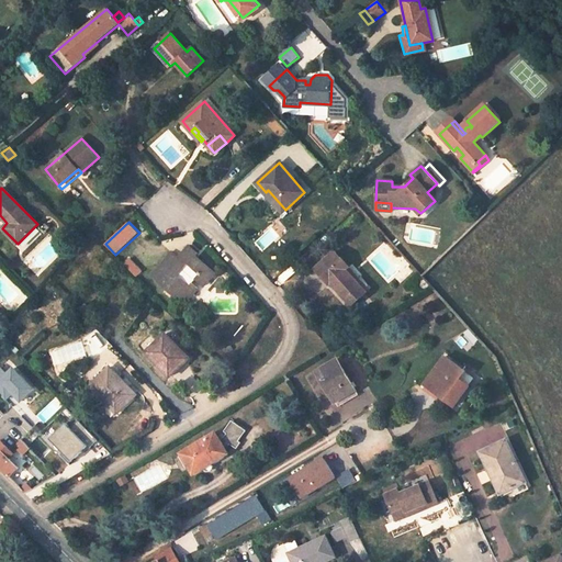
[(152,276),(177,298),(179,295),(183,300),(188,294),(190,296),(198,288),(192,283),(190,285),(178,276),(188,265),(200,274),(195,279),(203,287),(215,272),(195,255),(198,253),(190,246),(179,258),(172,251),(152,276)]
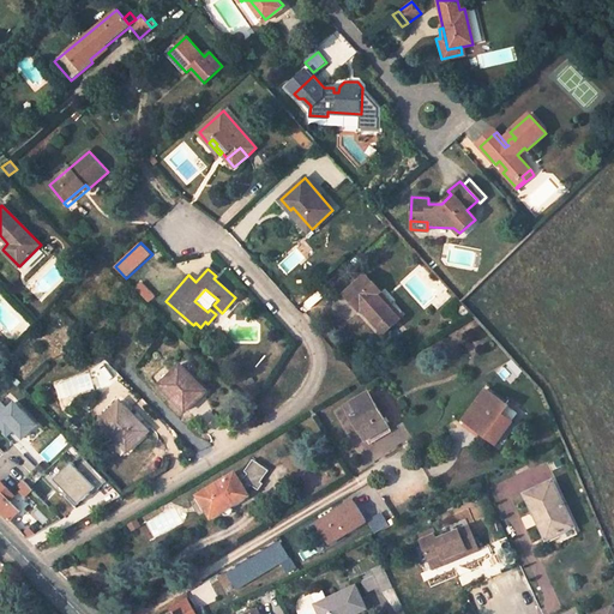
[(383,292),(366,275),(345,294),(361,311),(362,309),(378,326),(392,314),(377,296),(383,292)]
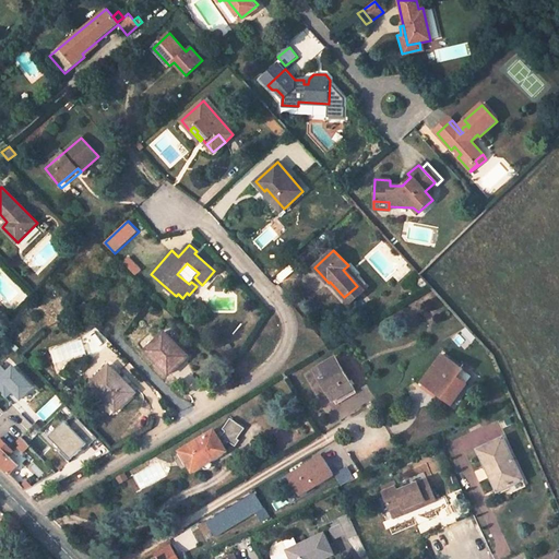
[(349,304),(368,287),(348,265),(343,270),(357,286),(344,297),(349,304)]
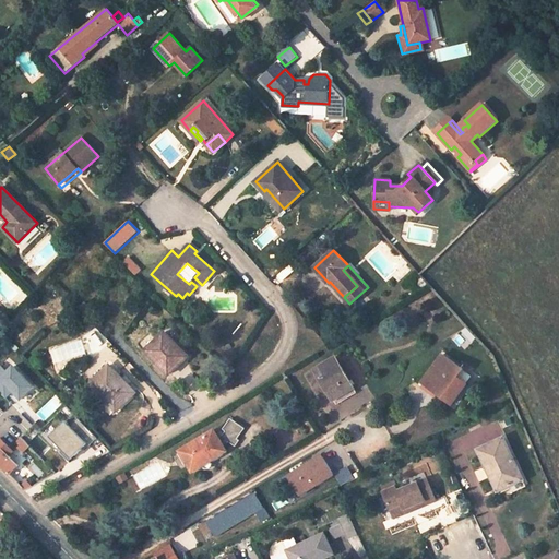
[(94,312),(84,302),(78,308),(88,319),(94,312)]
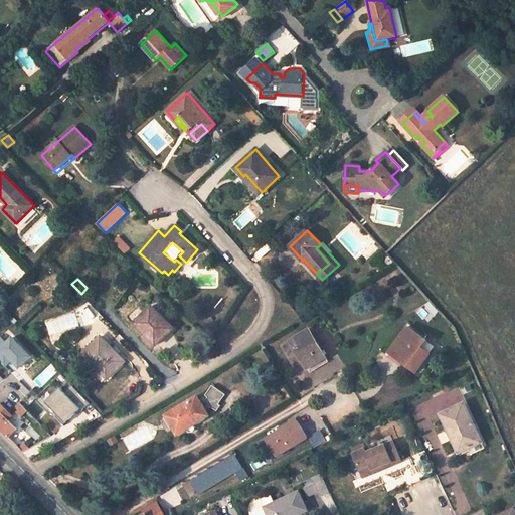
[(134,322),(155,345),(170,331),(162,322),(164,319),(152,305),(134,322)]
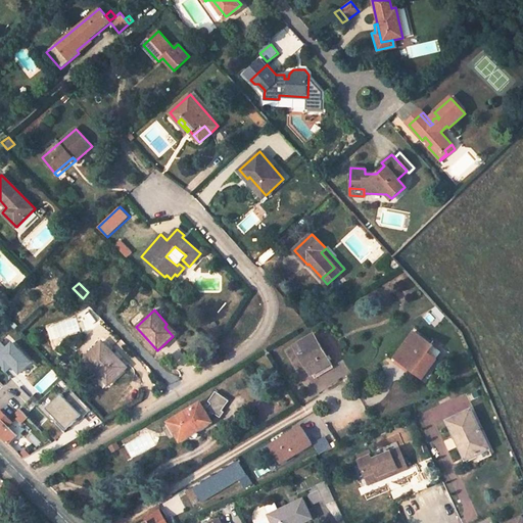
[(176,333),(167,324),(164,327),(173,336),(176,333)]
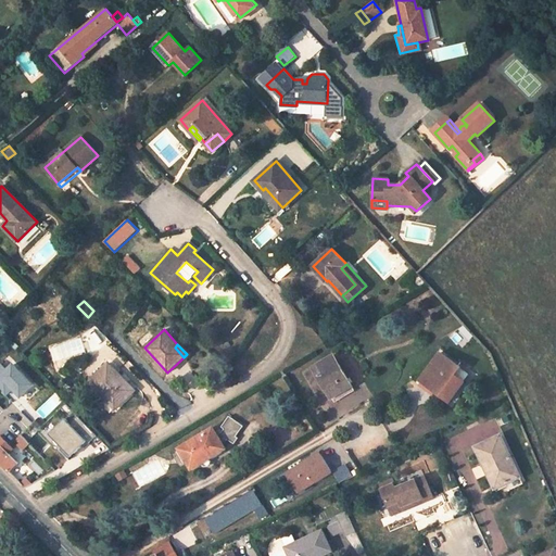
[(462,368),(441,353),(420,381),(432,390),(434,387),(442,393),(440,395),(450,403),(465,381),(456,375),(462,368)]
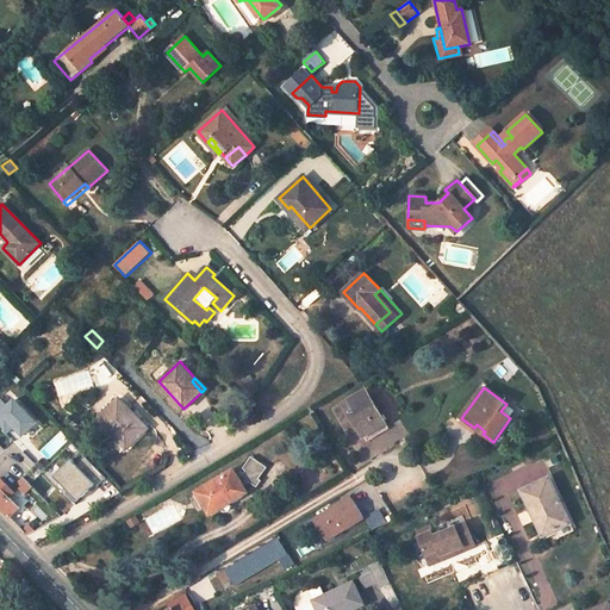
[(388,427),(366,390),(344,403),(363,435),(377,427),(380,431),(388,427)]
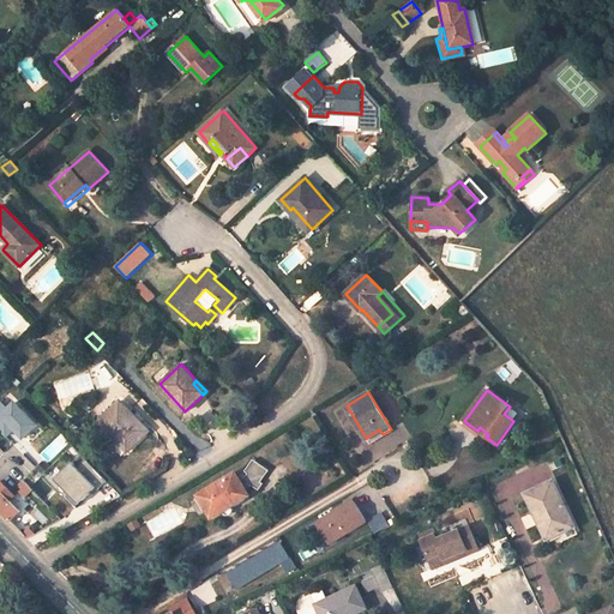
[(0,402),(0,423),(6,432),(12,427),(24,443),(42,428),(19,401),(7,409),(2,402),(0,402)]
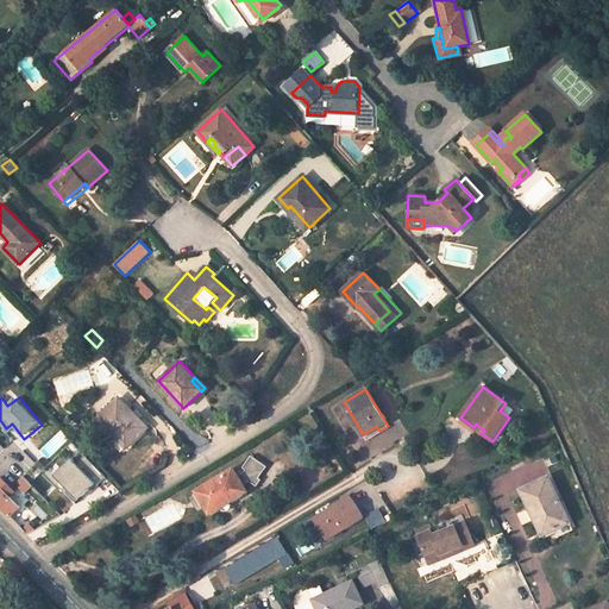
[(98,418),(127,447),(148,427),(119,397),(98,418)]
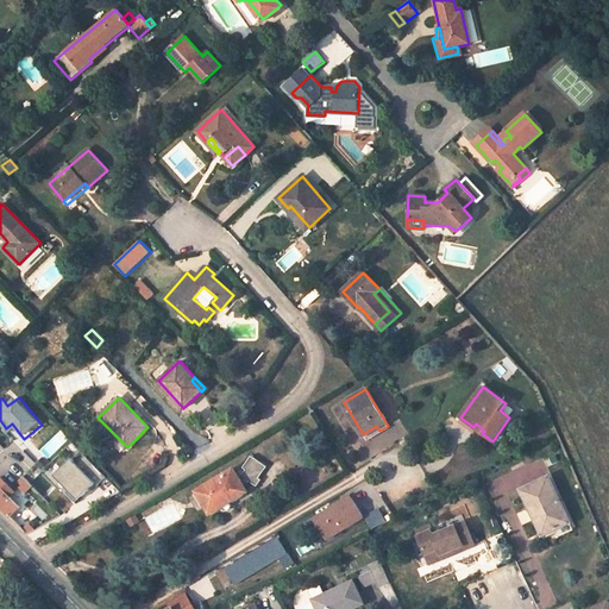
[(20,439),(8,451),(17,460),(29,449),(20,439)]
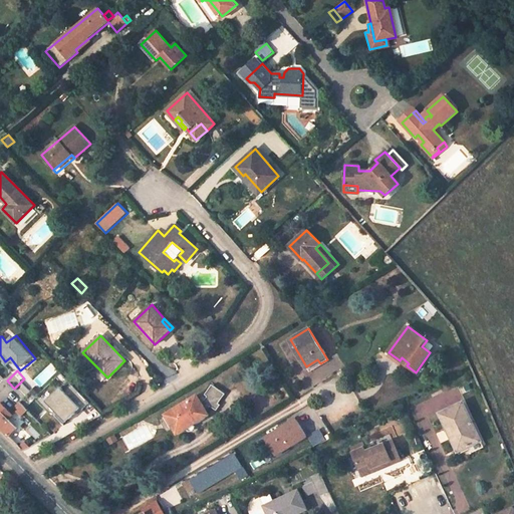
[(10,392),(27,410),(41,396),(24,378),(14,389),(10,392)]
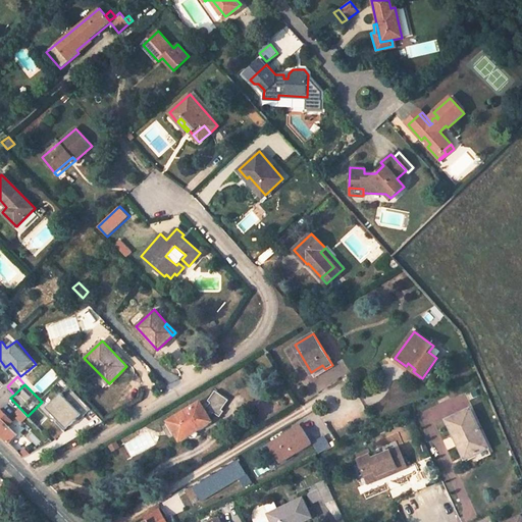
[(201,402),(169,421),(180,439),(212,420),(207,413),(212,411),(220,416),(224,411),(222,409),(228,400),(215,390),(208,401),(211,402),(208,406),(204,408),(201,402)]
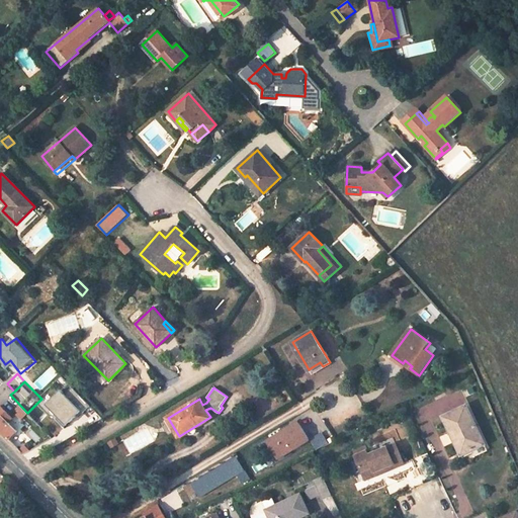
[(59,392),(44,405),(65,425),(79,412),(59,392)]
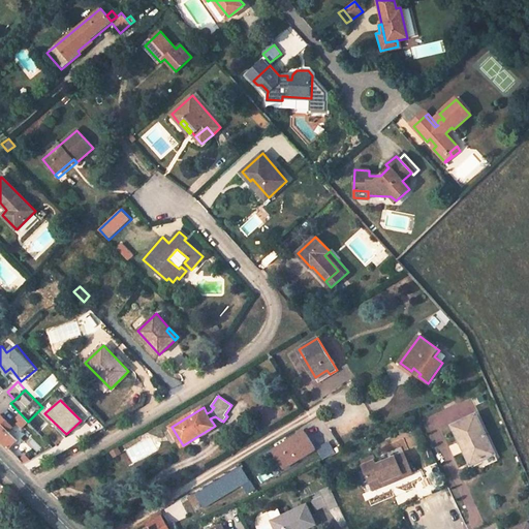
[(16,424),(3,410),(0,413),(0,414),(12,427),(16,424)]
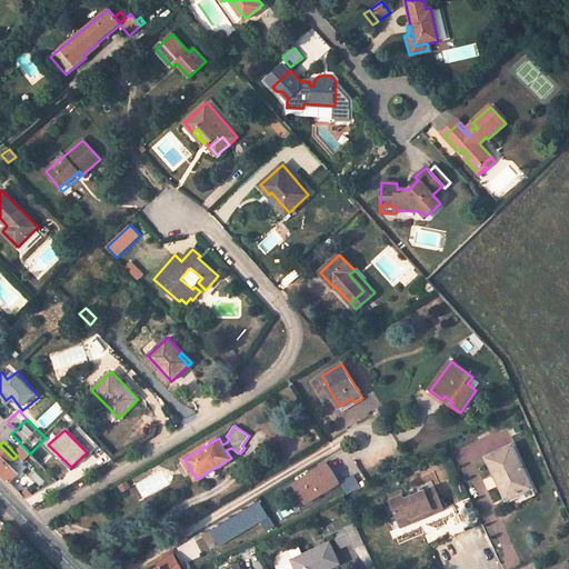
[(532,488),(512,445),(486,457),(493,472),(499,470),(505,481),(502,481),(508,495),(517,491),(518,495),(521,493),(532,488)]
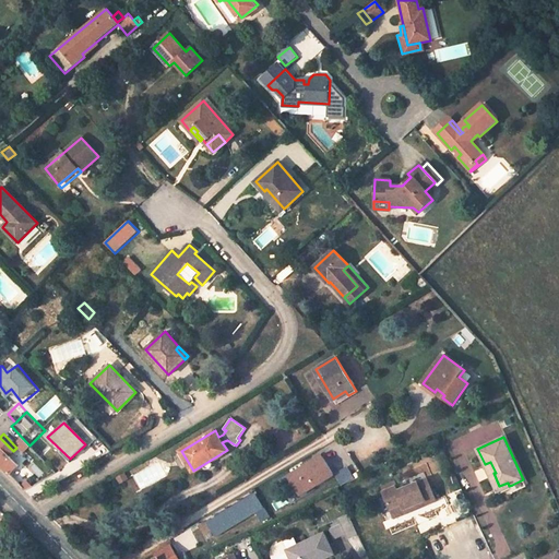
[(0,466),(9,475),(16,467),(19,465),(9,455),(13,451),(0,438),(0,466)]
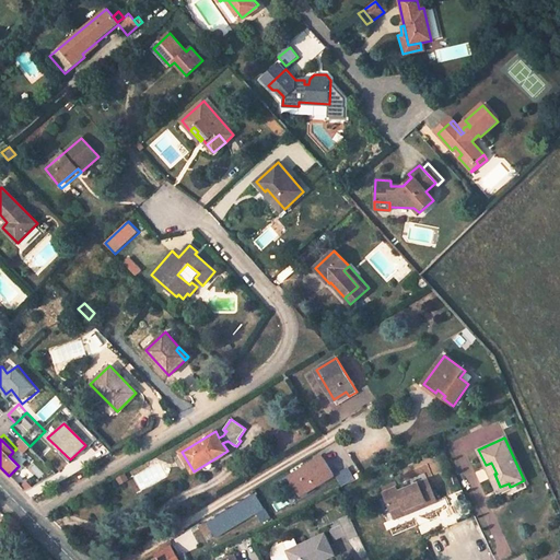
[(301,496),(334,475),(323,456),(290,476),(301,496)]
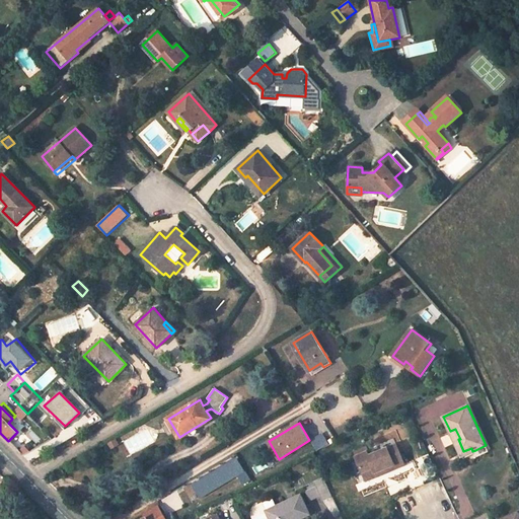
[(8,441),(27,460),(33,453),(15,434),(8,441)]
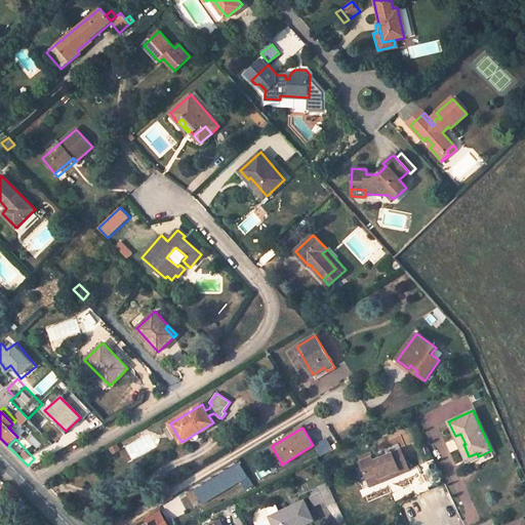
[(401,449),(374,460),(372,457),(362,461),(371,485),(382,481),(380,477),(400,470),(401,473),(409,470),(401,449)]
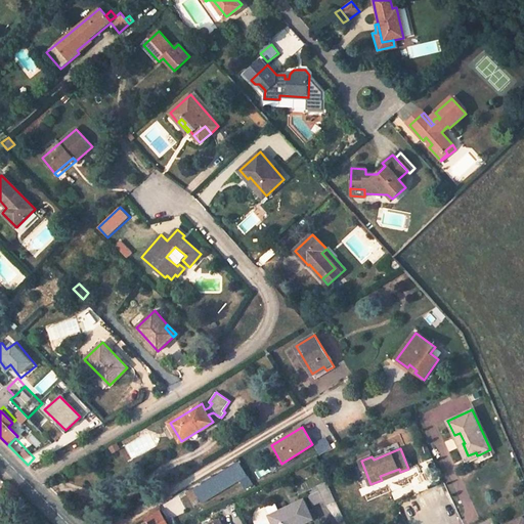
[(483,461),(493,456),(490,449),(480,454),(483,461)]
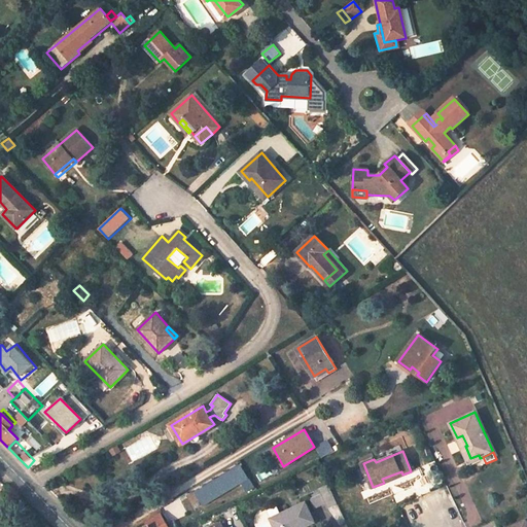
[(204,505),(242,483),(248,494),(256,491),(248,479),(249,479),(241,465),(197,492),(204,505)]
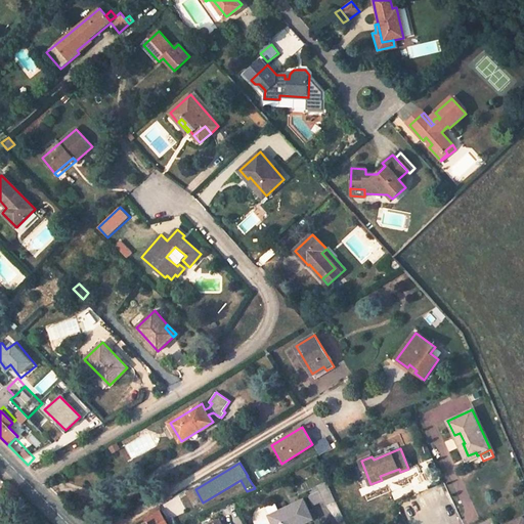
[(399,469),(380,476),(382,480),(400,472),(399,469)]
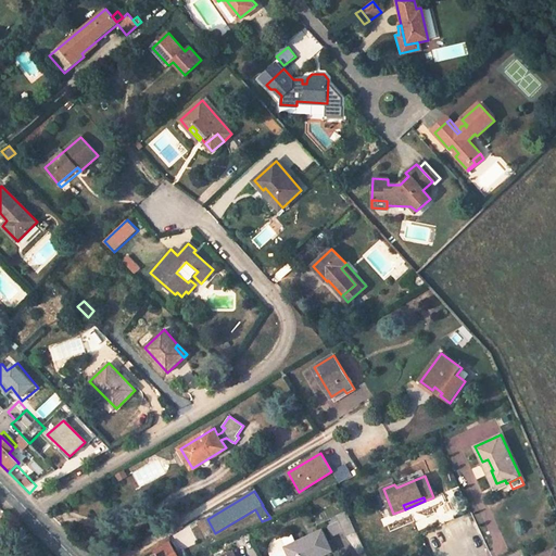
[(323,530),(287,547),(290,555),(319,555),(332,551),(323,530)]
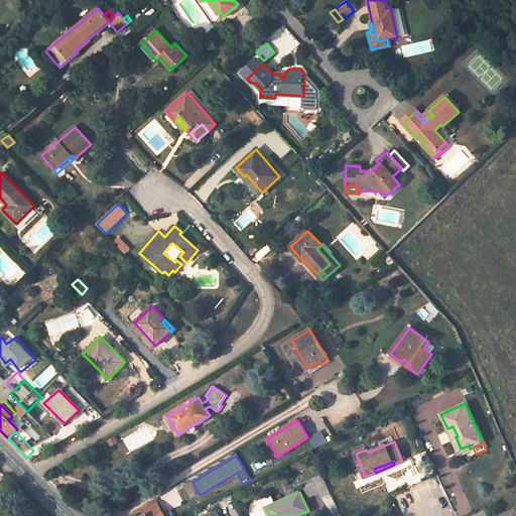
[(165,515),(158,504),(145,511),(147,514),(144,515),(165,515)]
